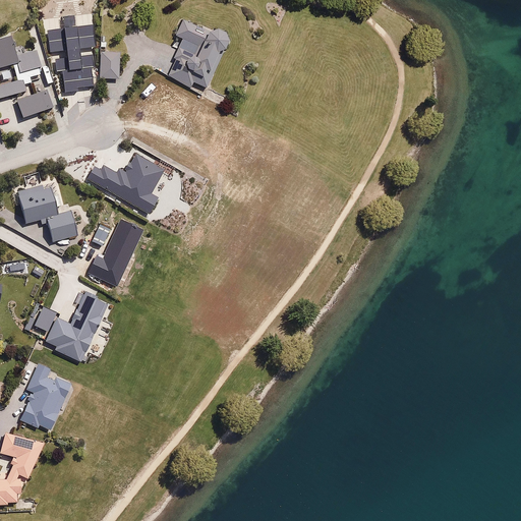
[(60,70),(63,93),(94,90),(90,54),(77,56),(77,49),(94,47),(91,23),(76,25),(75,14),(61,16),(62,29),(45,31),(47,52),(63,50),(64,57),(54,58),(55,71),(60,70)]
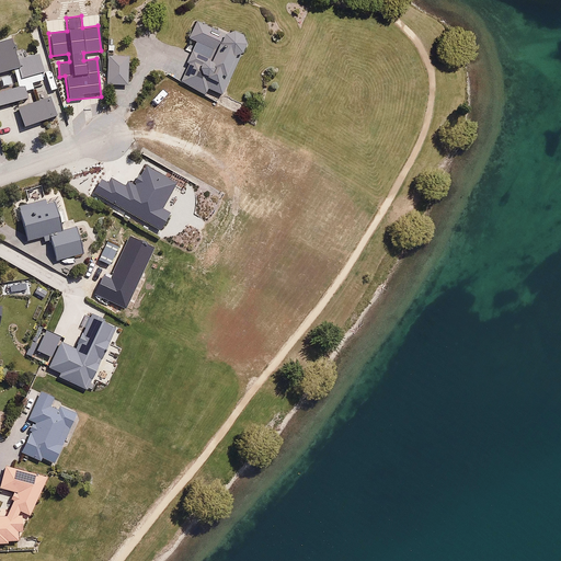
[(221,34),(195,22),(187,37),(213,49),(208,59),(192,52),(178,82),(204,94),(207,88),(220,94),(243,44),(238,34),(230,31),(221,34)]
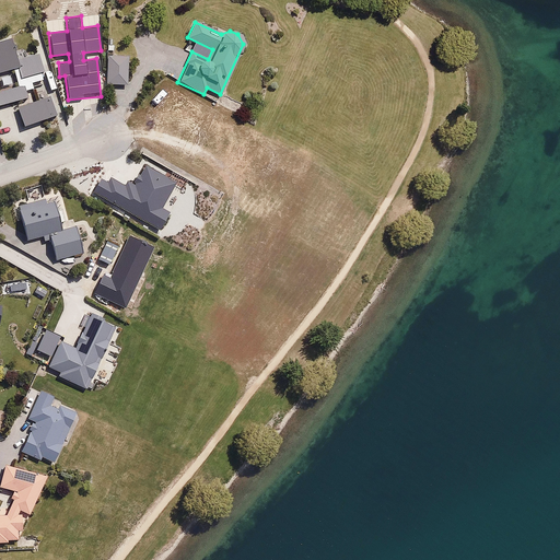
[(9,37),(0,39),(0,72),(12,69),(16,85),(0,90),(0,105),(26,98),(24,90),(45,84),(37,55),(15,60),(9,37)]
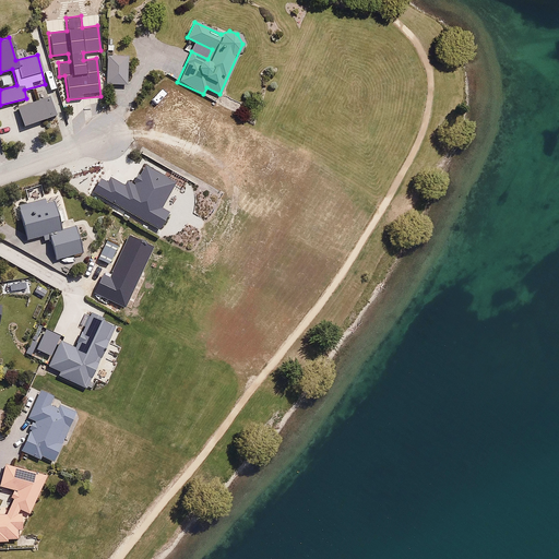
[(128,56),(106,55),(104,84),(127,85),(128,56)]
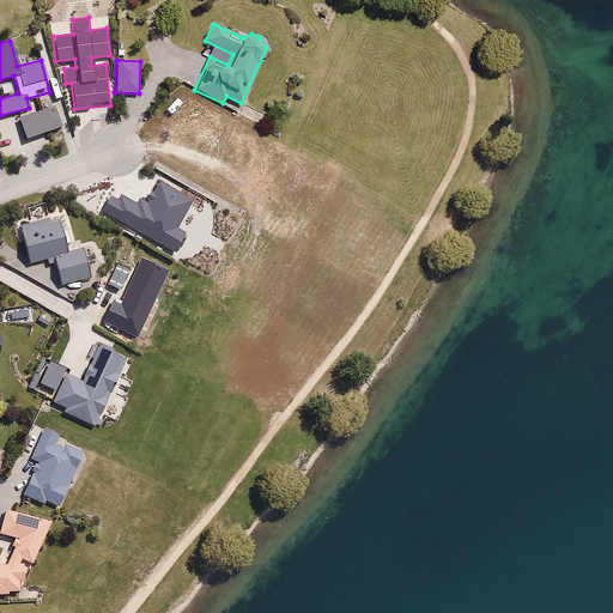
[(24,140),(60,127),(52,105),(17,119),(24,140)]
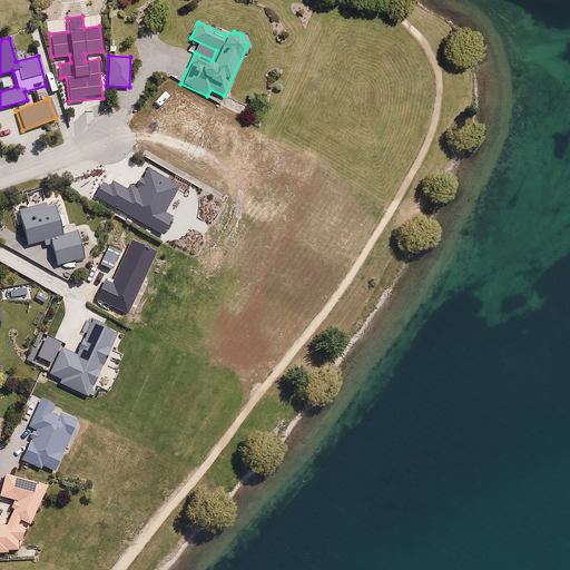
[(177,187),(146,169),(135,188),(128,185),(126,189),(110,179),(107,185),(100,182),(92,195),(160,235),(172,217),(163,213),(177,187)]
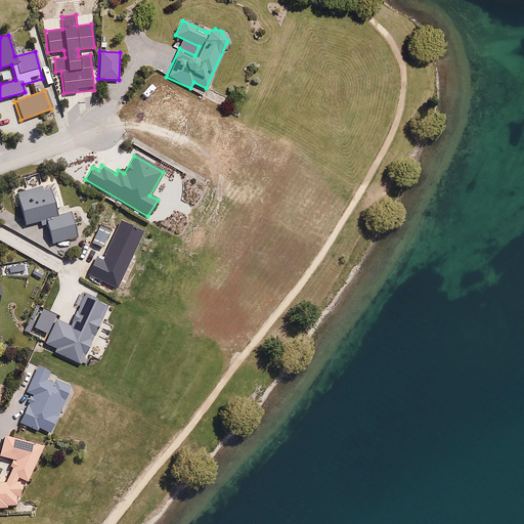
[(48,187),(17,195),(26,227),(44,222),(50,245),(77,237),(70,212),(56,216),(48,187)]
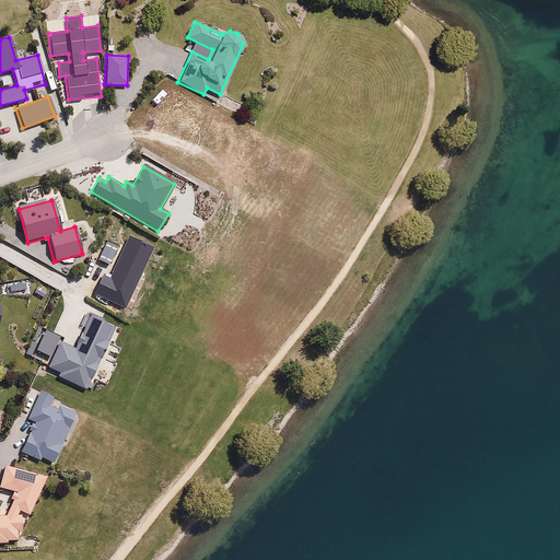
[(121,245),(102,291),(121,300),(126,290),(133,293),(150,257),(121,245)]
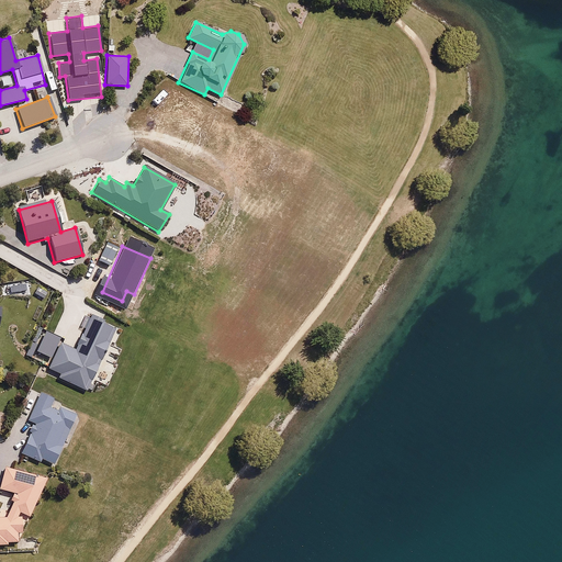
[(60,344),(47,372),(87,390),(115,328),(89,316),(74,349),(60,344)]
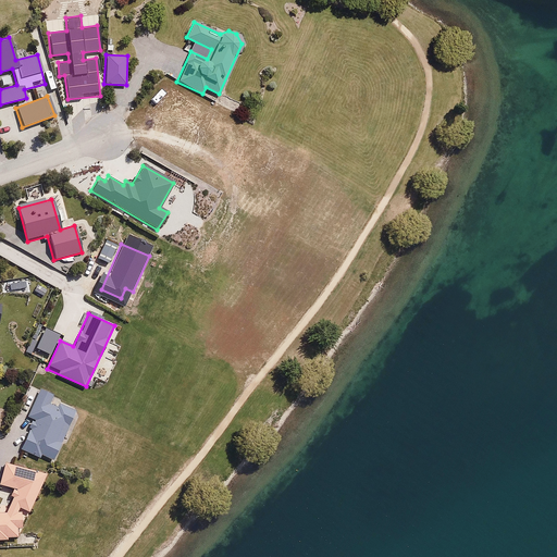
[(52,395),(38,390),(26,417),(33,419),(19,448),(52,463),(76,411),(58,403),(56,406),(49,403),(52,395)]
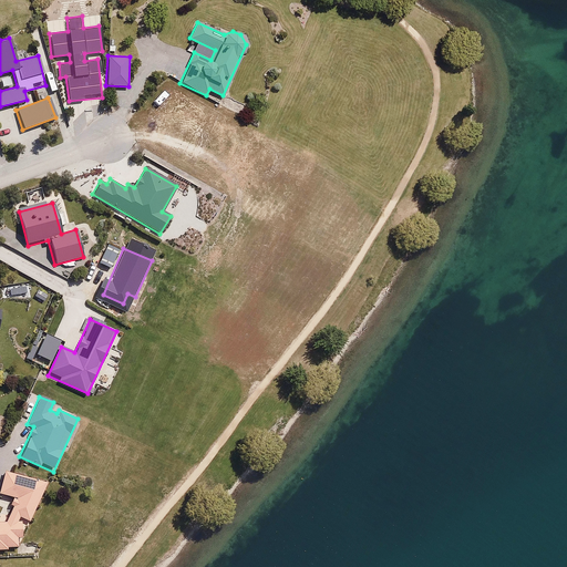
[(47,483),(4,473),(0,486),(0,495),(11,500),(3,522),(0,522),(0,548),(21,548),(20,519),(27,522),(47,483)]
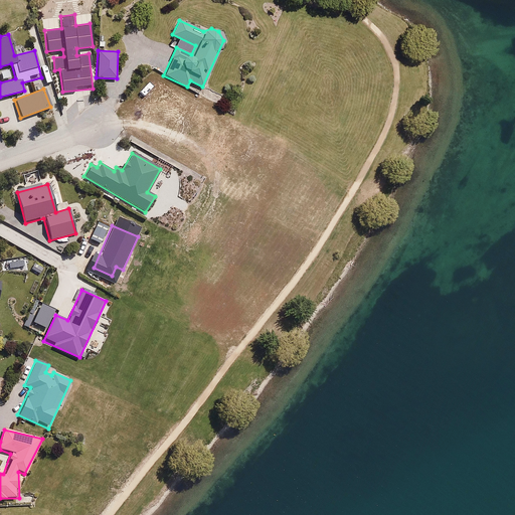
All buildings are outlined.
